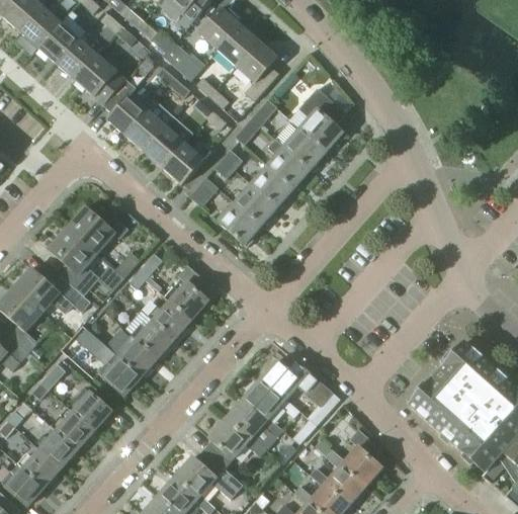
[(0,0),(0,13),(3,16),(17,0),(0,0)]
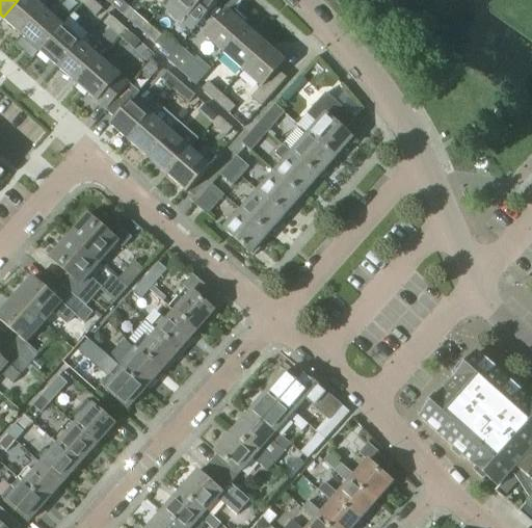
[(18,0),(3,17),(22,33),(45,7),(42,5),(35,0),(18,0)]
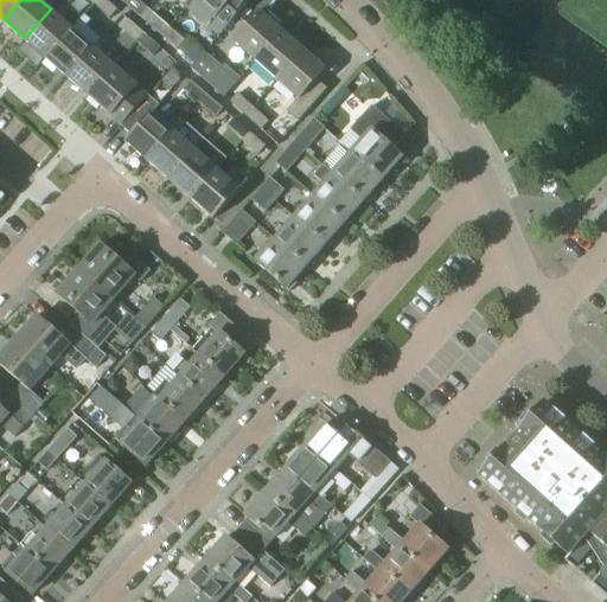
[(96,0),(95,2),(109,15),(116,8),(117,7),(109,0),(96,0)]
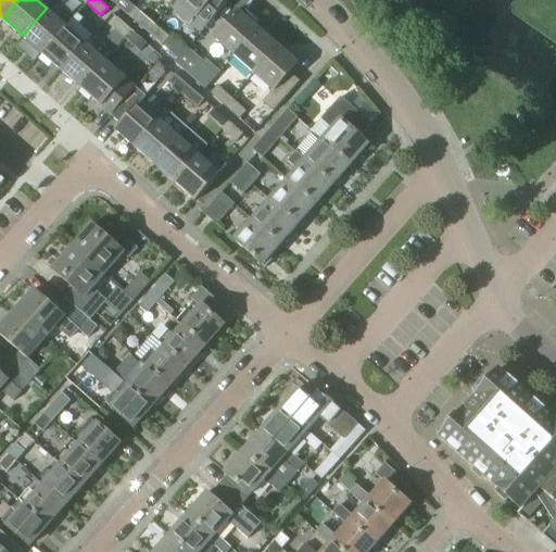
[(135,7),(127,0),(114,0),(129,13),(135,7)]
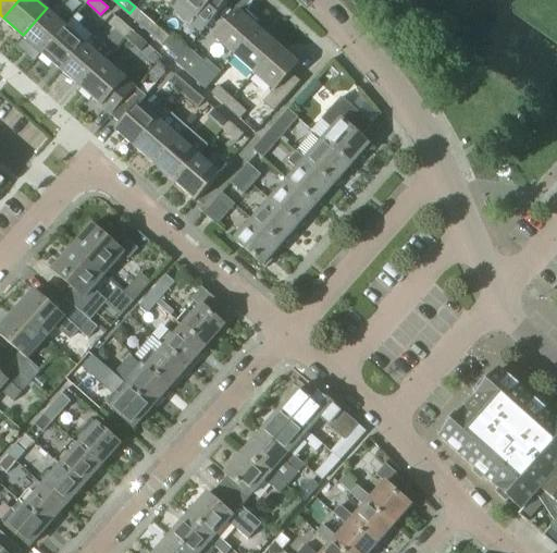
[(180,0),(197,15),(198,14),(208,23),(209,22),(217,12),(227,0),(180,0)]
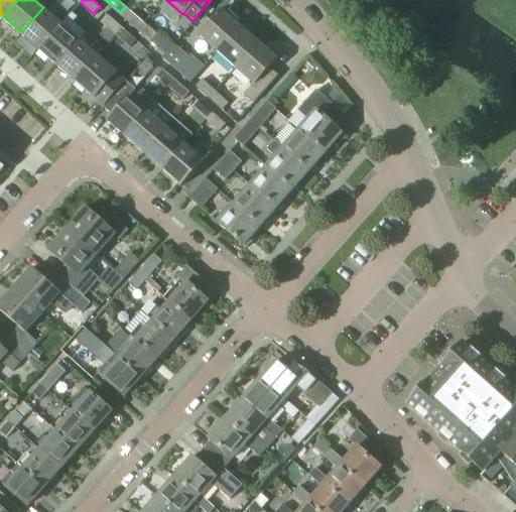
[(144,21),(130,8),(129,9),(125,6),(120,12),(137,28),(144,21)]
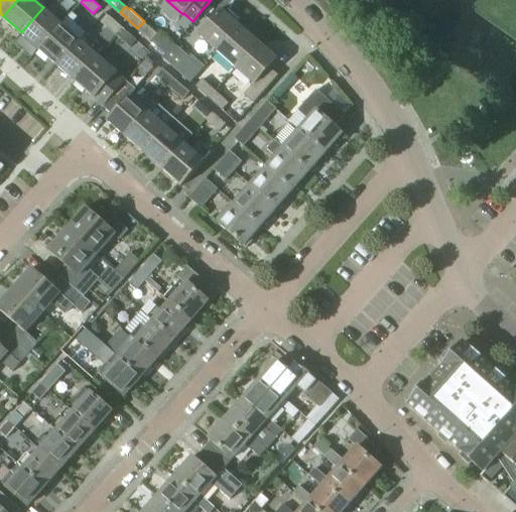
[(43,7),(21,32),(39,48),(61,23),(60,22),(43,7)]
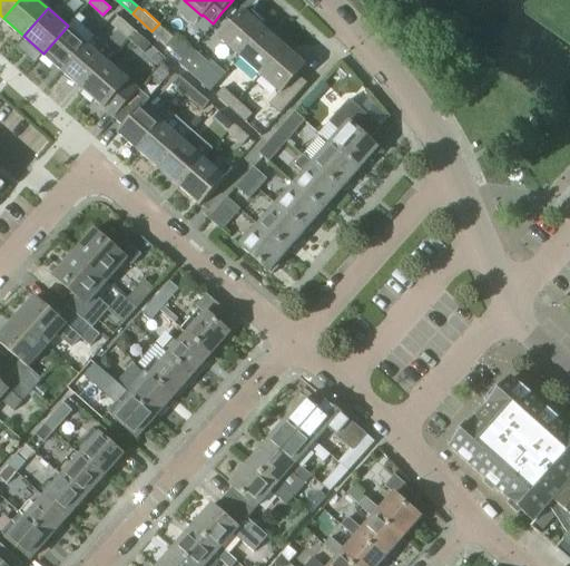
[(244,9),(218,37),(239,55),(264,27),(244,9)]
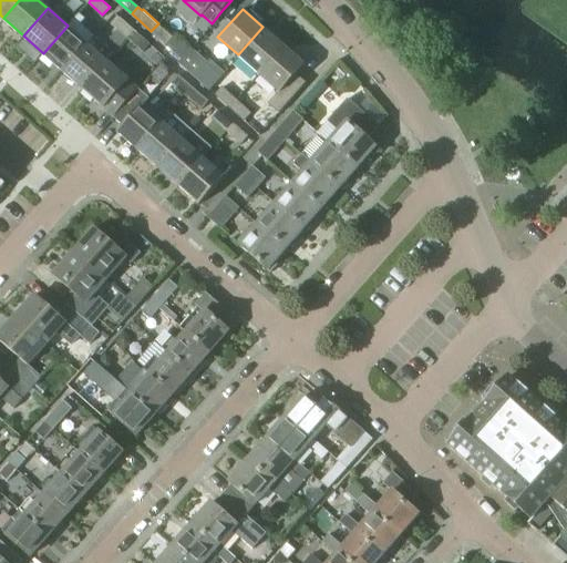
[(68,26),(43,53),(63,71),(89,41),(94,34),(80,21),(84,17),(79,11),(66,24),(68,26)]
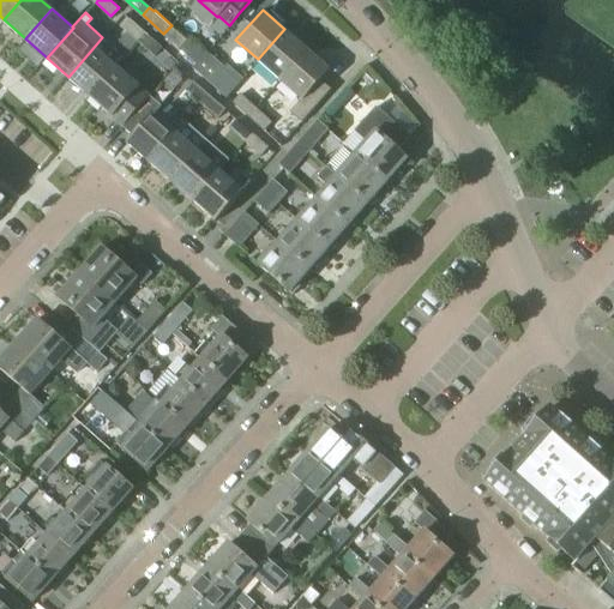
[(128,18),(122,25),(139,41),(146,32),(130,17),(128,18)]
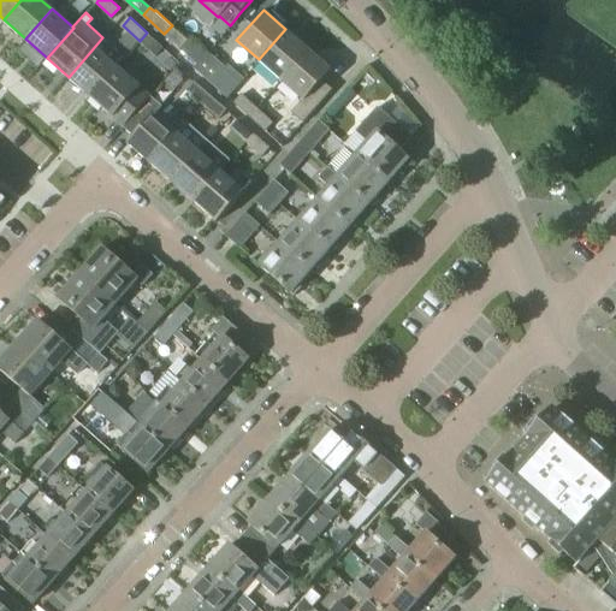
[(179,48),(187,39),(172,25),(164,34),(179,48)]
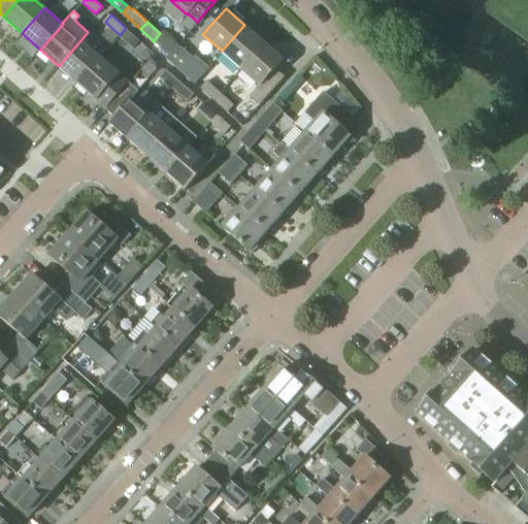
[(244,25),(222,51),(241,68),(264,42),(244,25)]
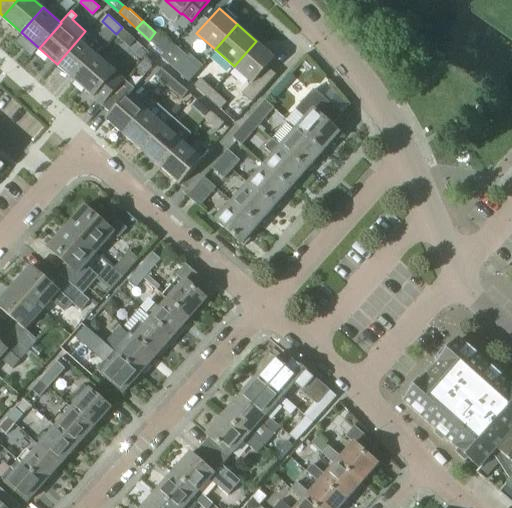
[(122,27),(116,34),(128,45),(134,38),(135,38),(122,27)]
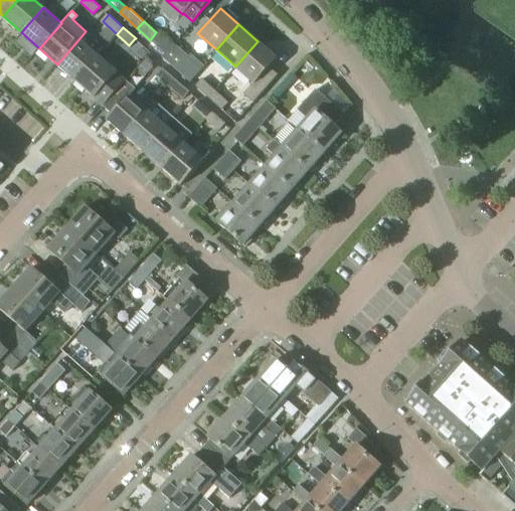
[(79,39),(57,64),(75,80),(98,55),(86,44),(79,39)]
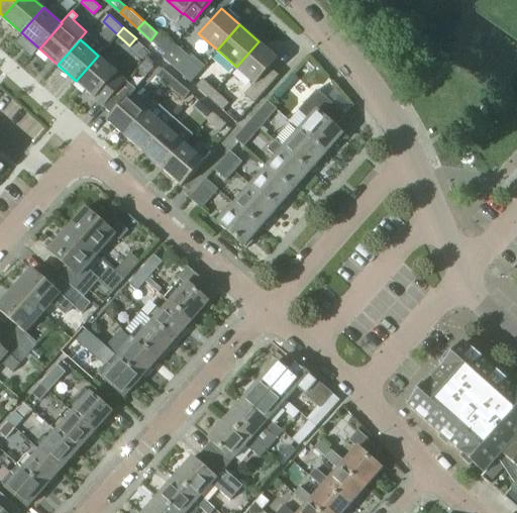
[(259,41),(236,67),(253,82),(244,93),(253,101),(279,74),(270,66),(277,58),(259,41)]
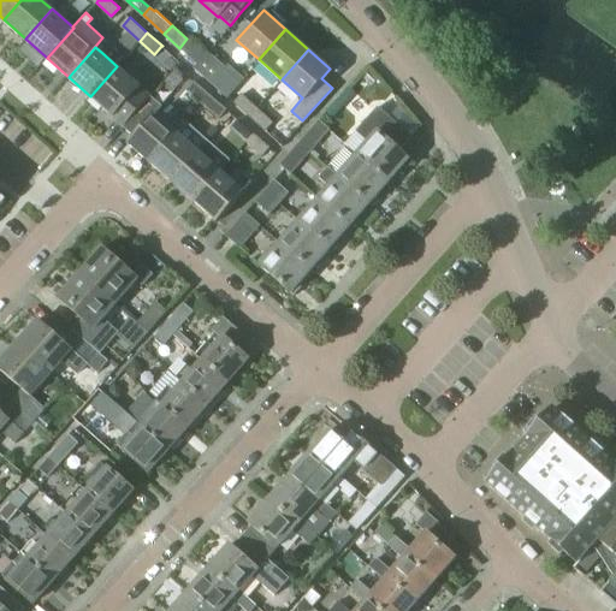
[(117,66),(90,96),(111,114),(110,114),(122,125),(149,95),(117,66)]
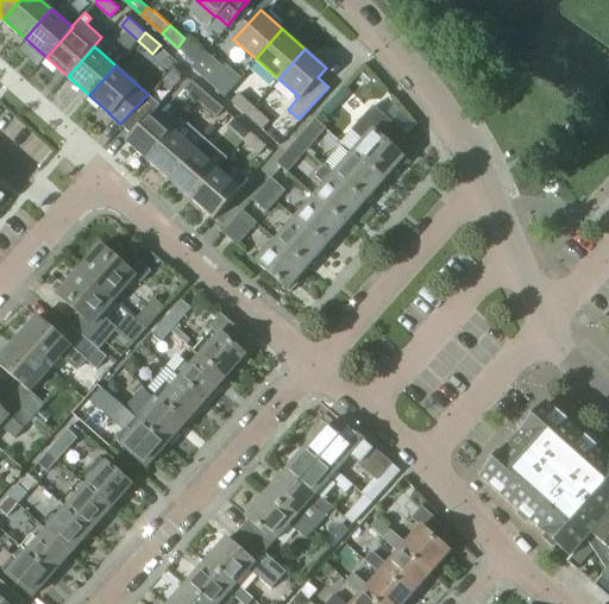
[(224,94),(232,86),(215,71),(208,81),(224,94)]
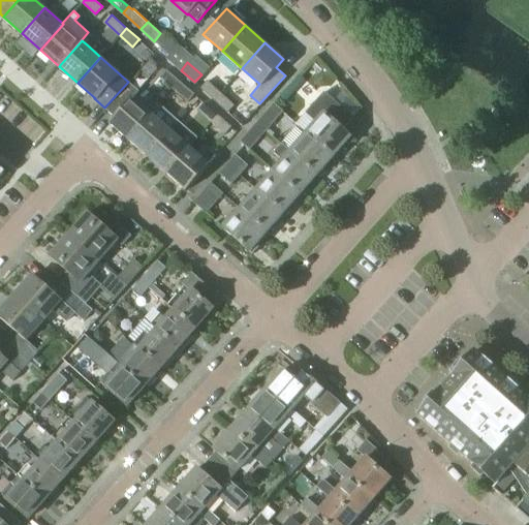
[(165,68),(159,75),(174,89),(181,81),(165,68)]
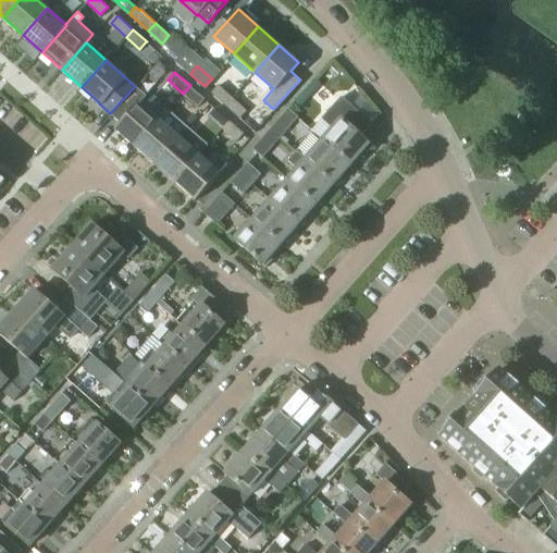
[(314,76),(306,86),(312,91),(321,82),(314,76)]
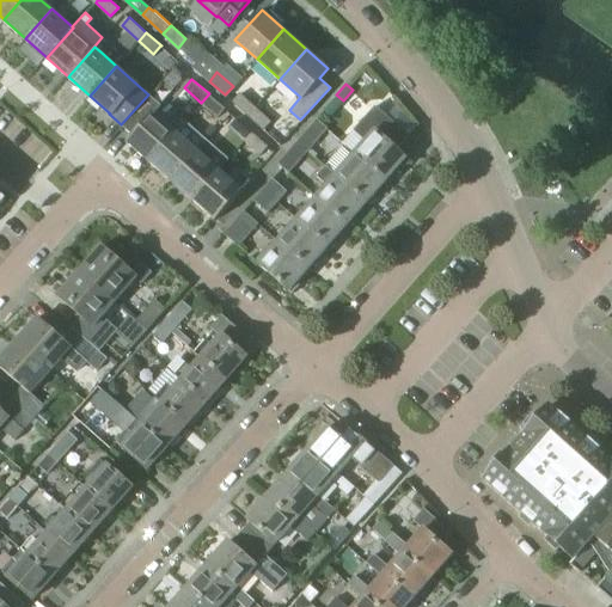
[(248,115),(256,106),(239,91),(231,99),(248,115)]
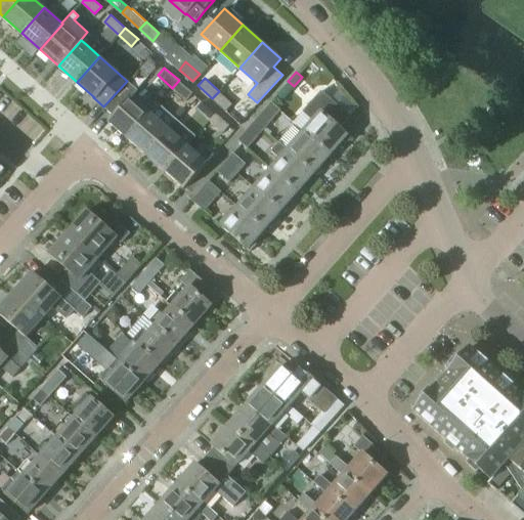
[(185,99),(191,91),(179,80),(172,88),(185,99)]
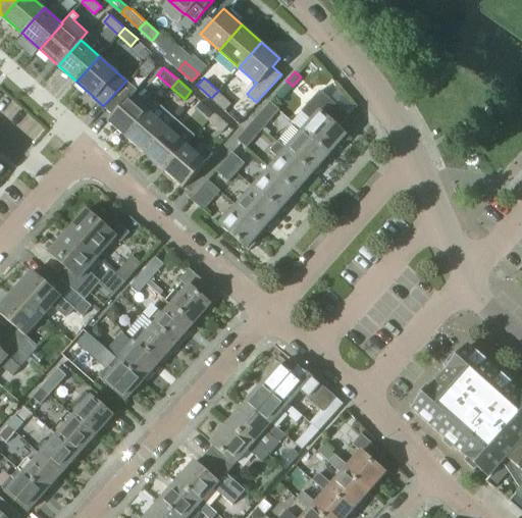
[(319,89),(301,110),(311,118),(303,127),(332,153),(337,148),(335,146),(346,134),(337,126),(349,114),(348,114),(329,97),(319,89)]
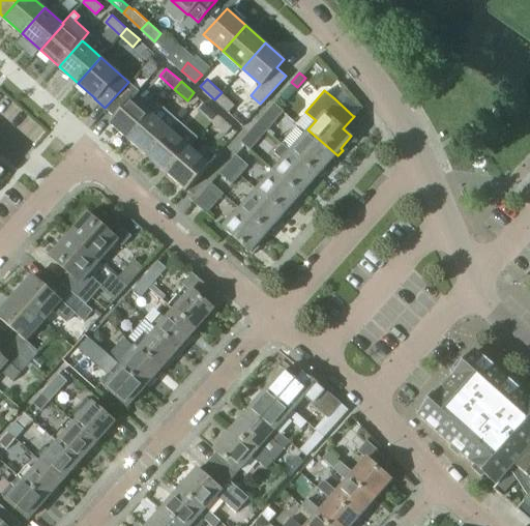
[(228,111),(234,104),(222,92),(214,99),(228,111)]
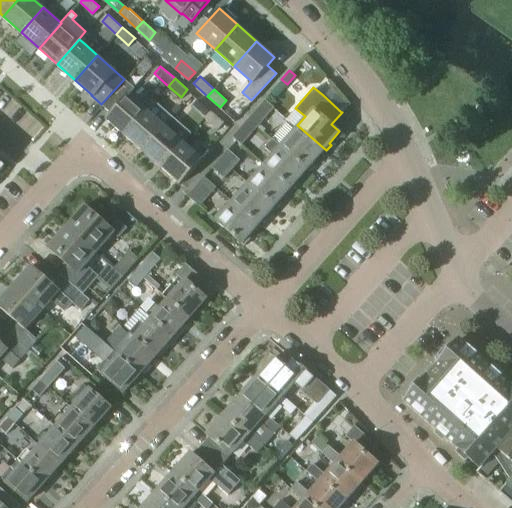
[(116,106),(105,118),(106,119),(125,135),(147,110),(146,109),(128,93),(116,106)]
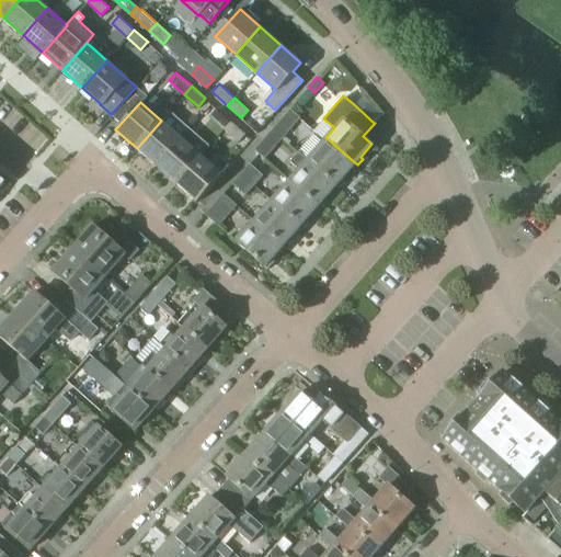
[(225,128),(231,121),(216,106),(208,114),(225,128)]
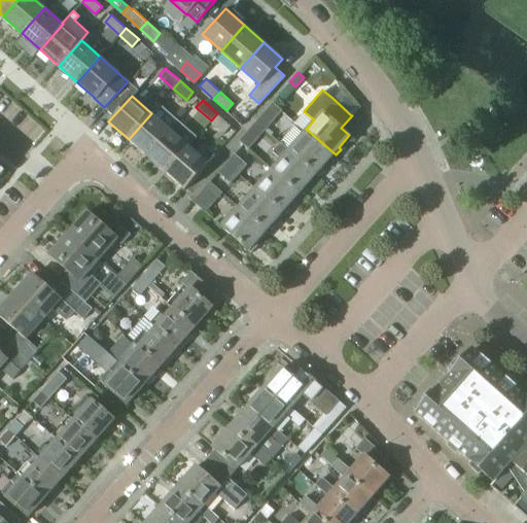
[(151,113),(129,139),(147,155),(170,130),(171,128),(178,119),(160,103),(150,112),(151,113)]
